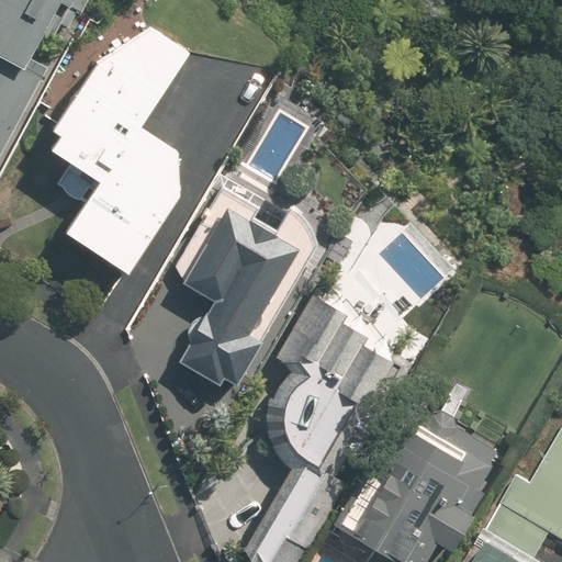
[(0,0),(0,54),(25,67),(59,2),(82,13),(88,0),(0,0)]
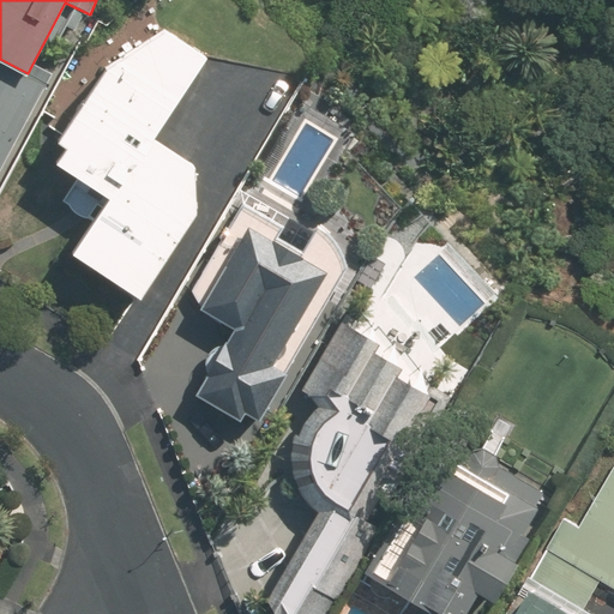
[(138,298),(197,208),(194,164),(151,137),(206,58),(166,29),(112,64),(59,138),(68,145),(59,160),(112,197),(73,256),(138,298)]
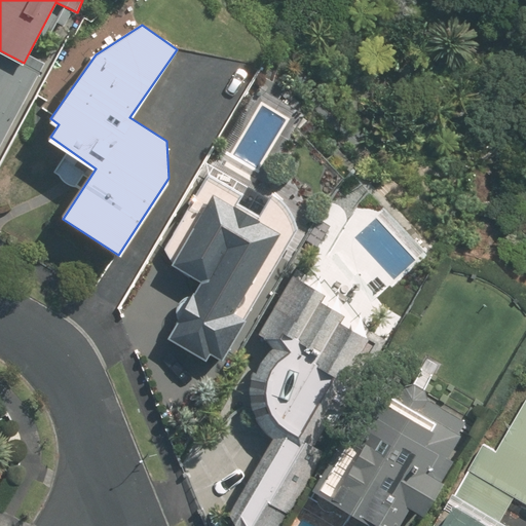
[(0,147),(44,74),(26,63),(25,64),(14,81),(0,71),(0,147)]
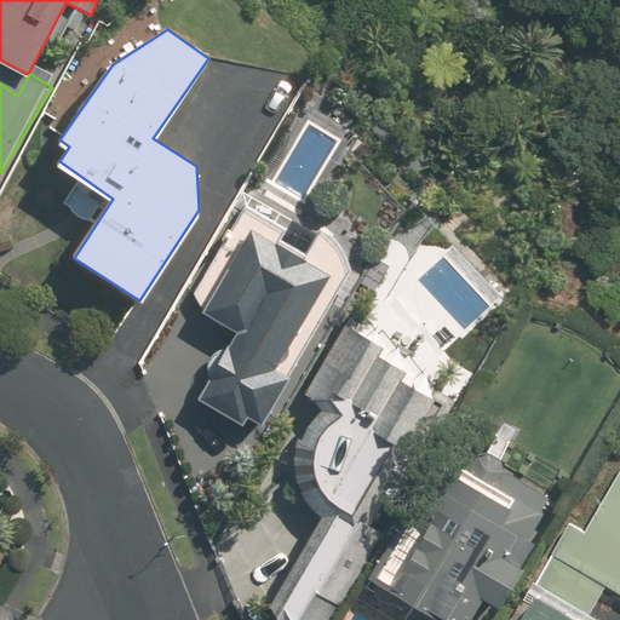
[(213,371),(213,372),(199,401),(242,423),(246,415),(262,424),(287,372),(271,365),(277,351),(285,355),(331,268),(253,227),(207,314),(240,331),(234,345),(228,343),(225,348),(224,348),(223,348),(222,348),(220,349),(219,349),(218,350),(217,350),(217,351),(216,351),(214,352),(214,354),(213,355),(213,356),(212,356),(212,357),(212,359),(211,360),(211,361),(211,362),(211,363),(211,365),(211,366),(211,367),(212,367),(212,368),(212,369),(213,371)]
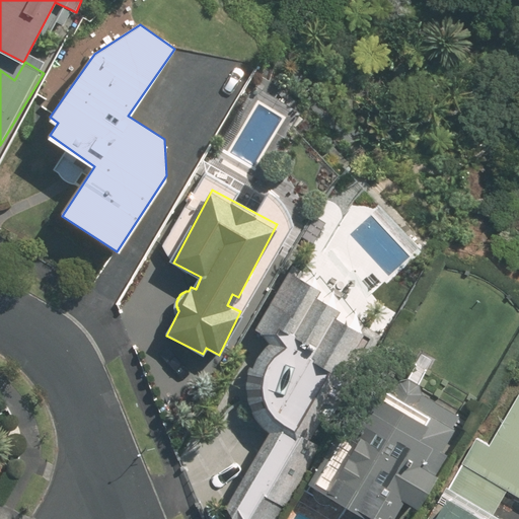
[(233,518),(278,518),(299,479),(332,418),(377,345),(335,319),(339,309),(316,295),(319,288),(288,273),(257,329),(268,341),(268,342),(266,344),(264,346),(262,348),(260,350),(257,352),(256,355),(254,357),(253,360),(251,363),(250,365),(249,368),(248,371),(248,374),(247,377),(247,380),(247,382),(246,385),(246,388),(247,391),(247,394),(247,397),(248,400),(249,403),(250,406),(251,409),(252,412),(254,415),(255,417),(257,420),(258,422),(261,424),(263,427),(265,429),(267,431),(270,432),(225,505),(233,518)]
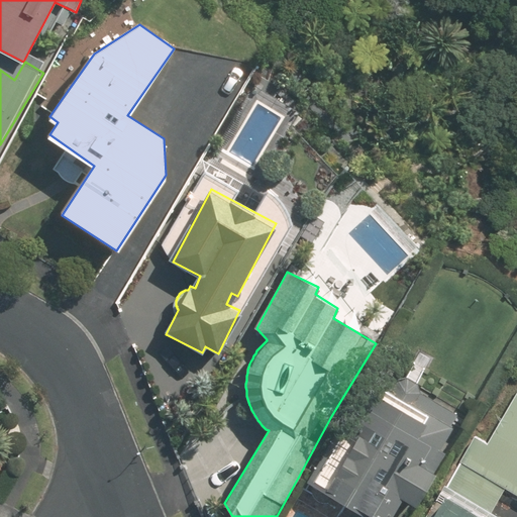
[(336,419),(303,481),(355,509),(350,516),(394,516),(404,499),(415,505),(458,423),(456,408),(435,395),(432,400),(418,391),(420,386),(387,366),(349,427),(336,419)]
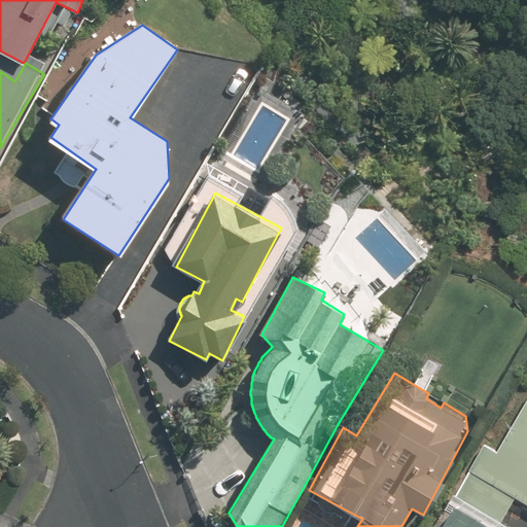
[(461,500),(446,526),(507,526),(502,524),(518,499),(526,504),(526,408),(499,454),(485,446),(454,496),(461,500)]
